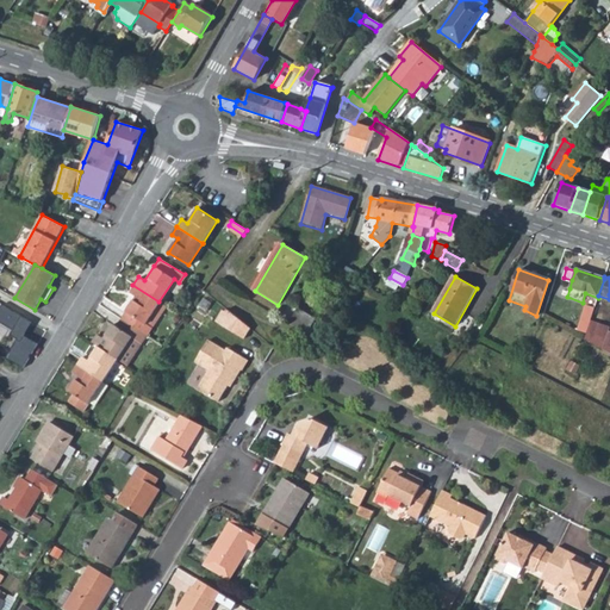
[(150,325),(163,304),(159,302),(132,285),(129,292),(135,296),(120,318),(122,319),(147,336),(153,328),(150,325)]
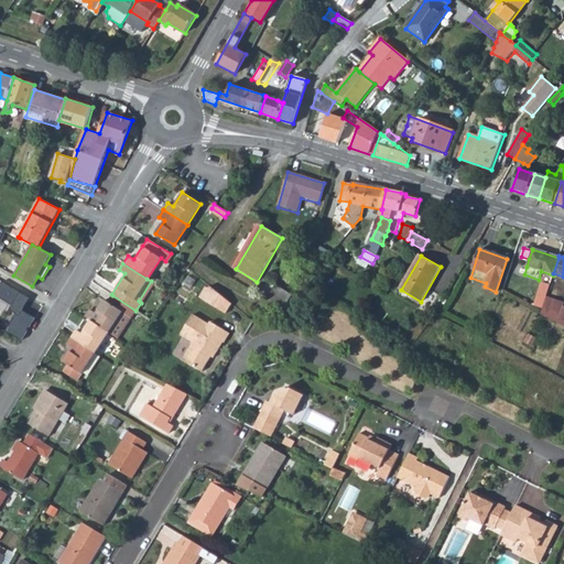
[(153,283),(151,281),(139,301),(141,303),(153,283)]
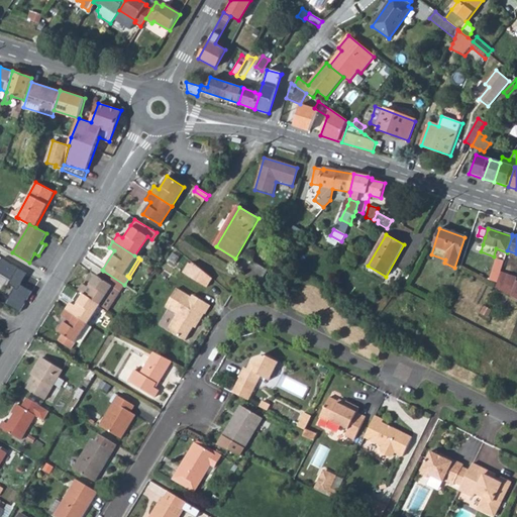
[(18,288),(7,305),(20,312),(32,292),(21,285),(28,274),(2,259),(0,261),(0,270),(13,279),(10,283),(18,288)]
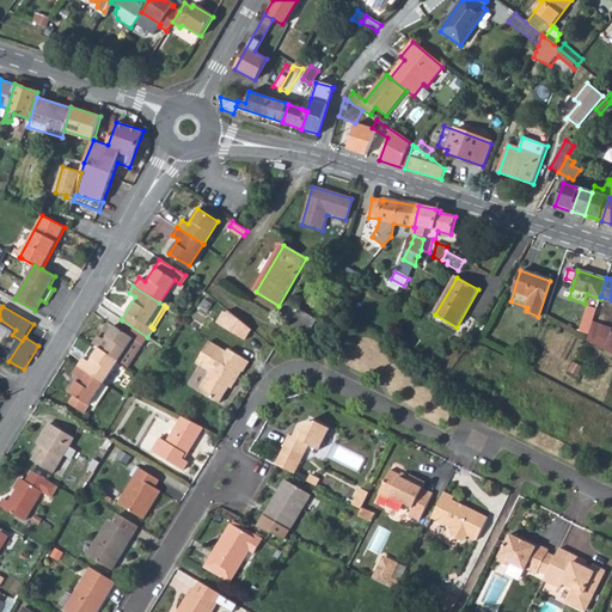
[(252,329),(230,310),(221,324),(246,340),(252,329)]
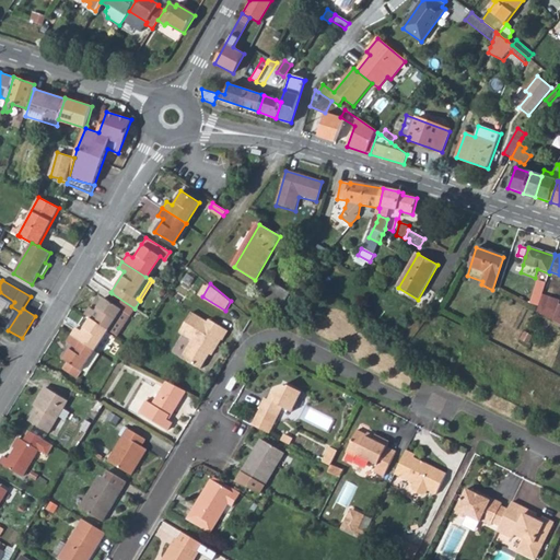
[(273,284),(265,300),(280,308),(289,293),(273,284)]
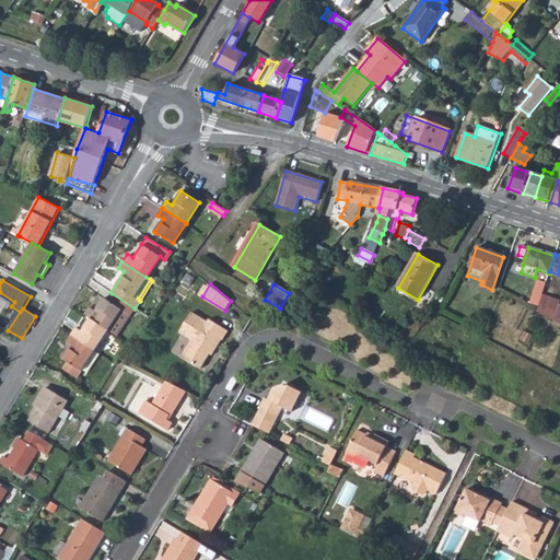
[(135,308),(112,293),(107,300),(103,298),(94,312),(89,307),(84,314),(91,318),(109,330),(117,336),(130,316),(135,308)]
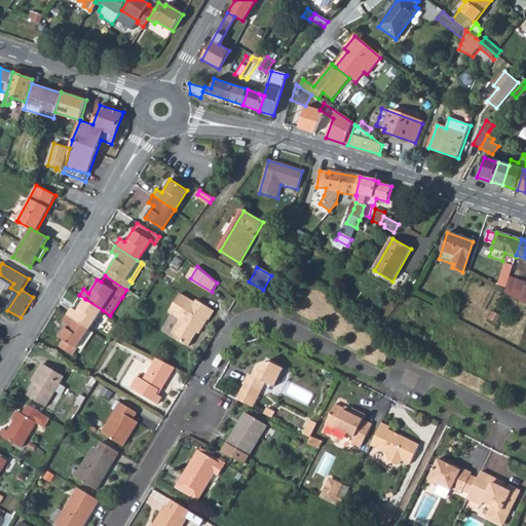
[(525,283),(509,276),(503,293),(520,301),(525,287),(525,283)]
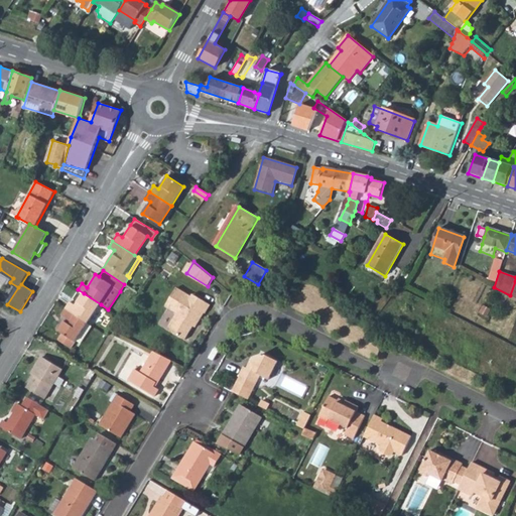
[(192,295),(178,286),(167,304),(178,311),(168,328),(186,338),(191,330),(196,324),(198,326),(206,311),(207,312),(213,303),(195,292),(192,295)]
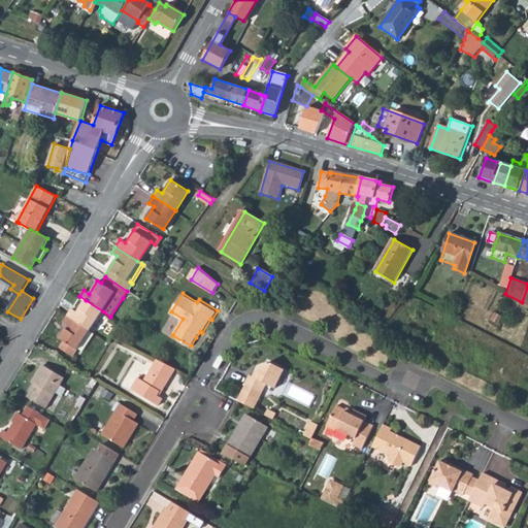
[(103,311),(86,300),(77,314),(72,310),(68,318),(91,332),(103,311)]
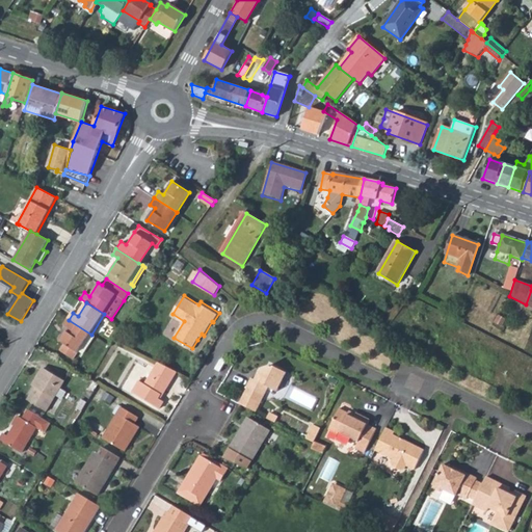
[(91,335),(69,320),(63,327),(70,330),(62,342),(67,345),(62,352),(76,361),(81,353),(86,355),(97,338),(91,335)]
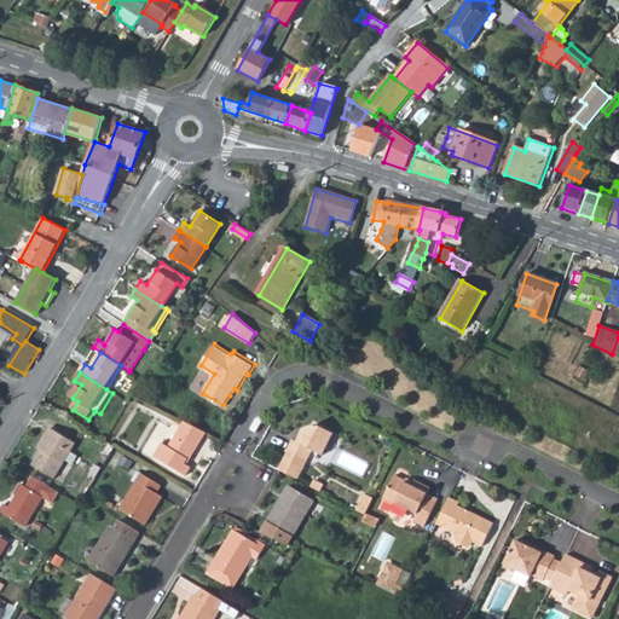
[(212,434),(189,422),(169,453),(163,450),(158,458),(191,478),(196,470),(192,467),(212,434)]
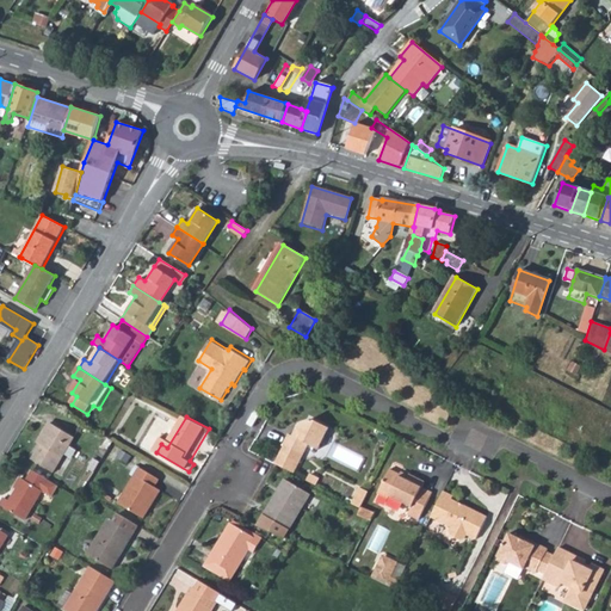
[(333,427),(315,418),(313,421),(300,426),(295,436),(291,433),(285,443),(287,444),(277,463),(279,464),(295,473),(306,454),(312,443),(321,449),(333,427)]
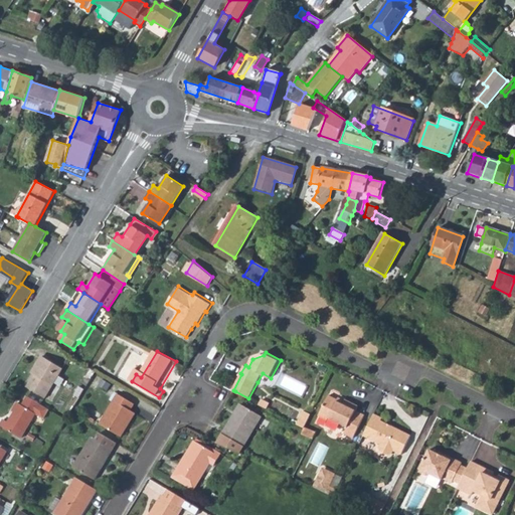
[(60,370),(42,359),(26,384),(44,395),(60,370)]
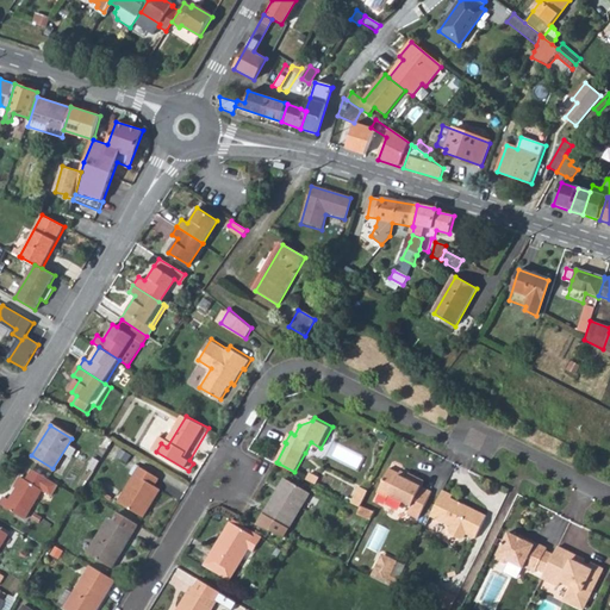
[(400,475),(390,470),(378,492),(390,498),(391,496),(412,505),(409,514),(419,520),(433,492),(422,487),(425,481),(410,474),(409,475),(408,478),(400,475)]
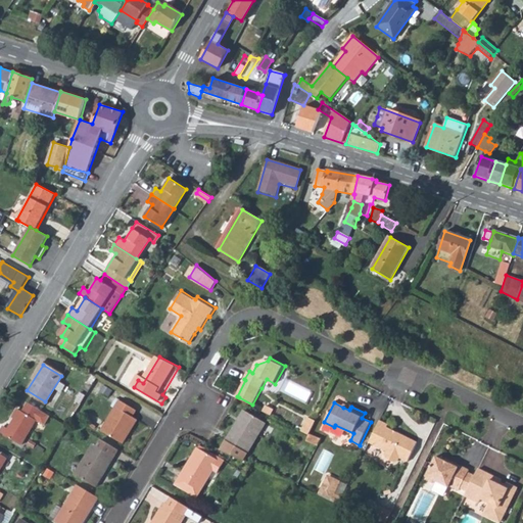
[(49,417),(28,403),(22,413),(17,410),(12,419),(16,421),(15,424),(12,422),(8,430),(3,427),(0,431),(0,433),(20,445),(32,427),(31,426),(34,420),(43,426),(49,417)]
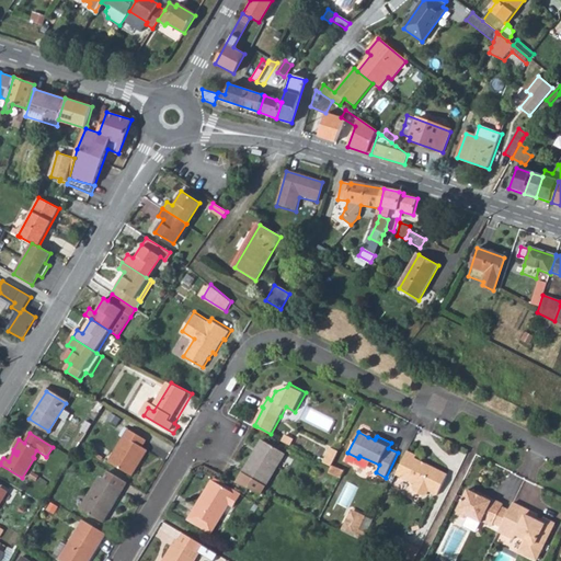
[(150,445),(130,434),(115,461),(134,472),(150,445)]
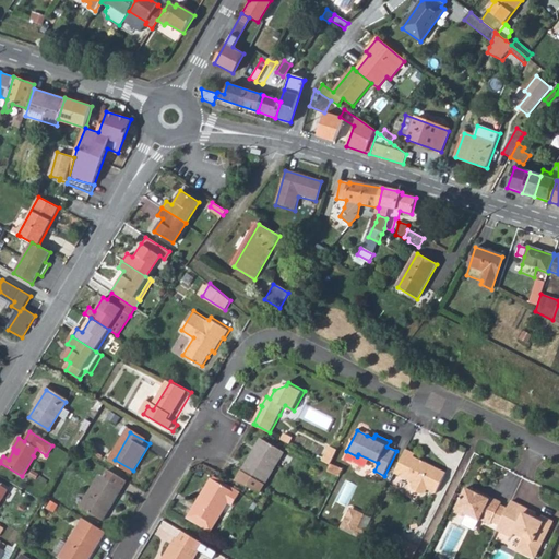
[(246,468),(238,480),(260,490),(283,453),(262,440),(246,468)]
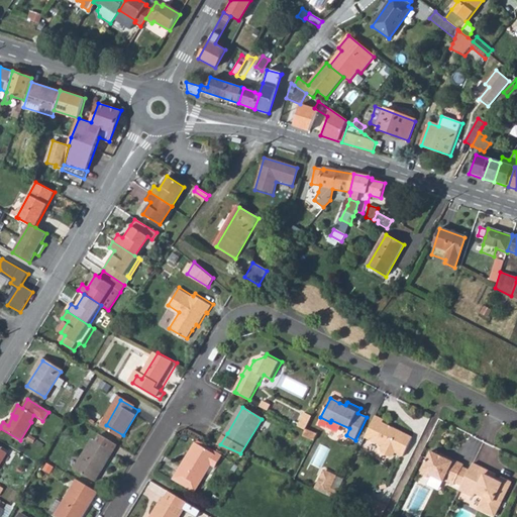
[(306,429),(312,415),(305,411),(298,425),(305,428),(306,429)]
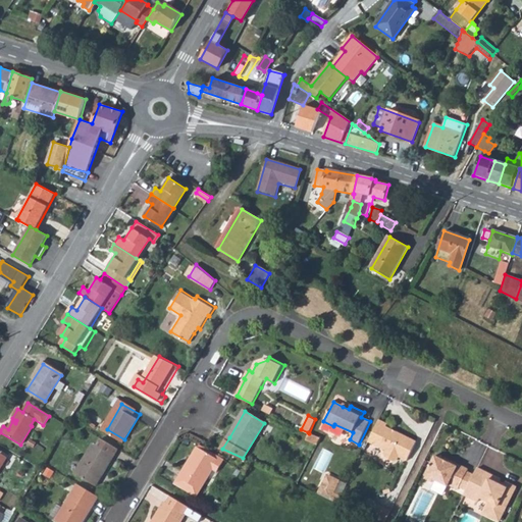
[(388,423),(380,419),(369,440),(386,450),(384,453),(386,457),(395,461),(399,459),(400,457),(409,460),(418,441),(387,426),(388,423)]
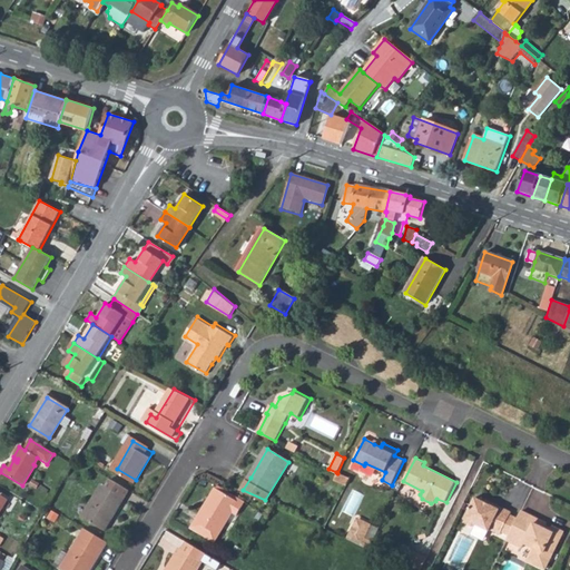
[(337,473),(336,472),(334,478),(349,485),(352,480),(337,473)]
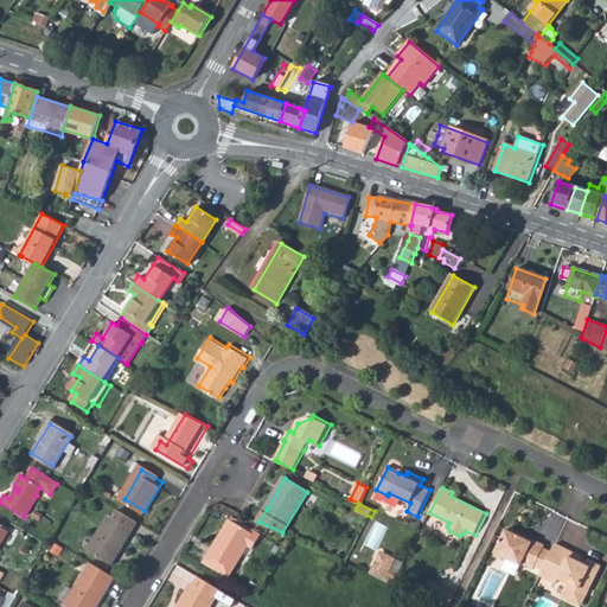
[(139,522),(117,510),(94,550),(114,563),(139,522)]
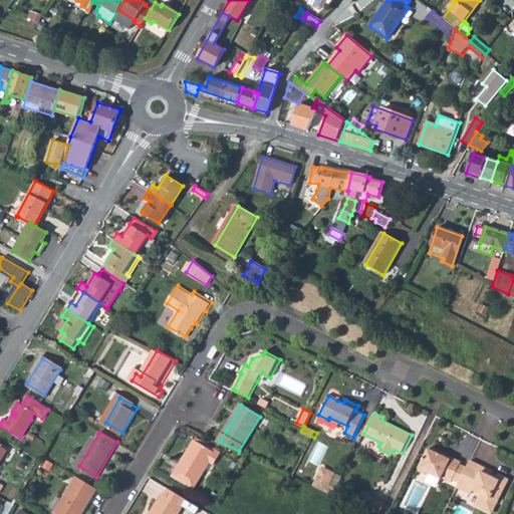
[(220,457),(197,443),(181,469),(200,480),(211,463),(215,466),(220,457)]
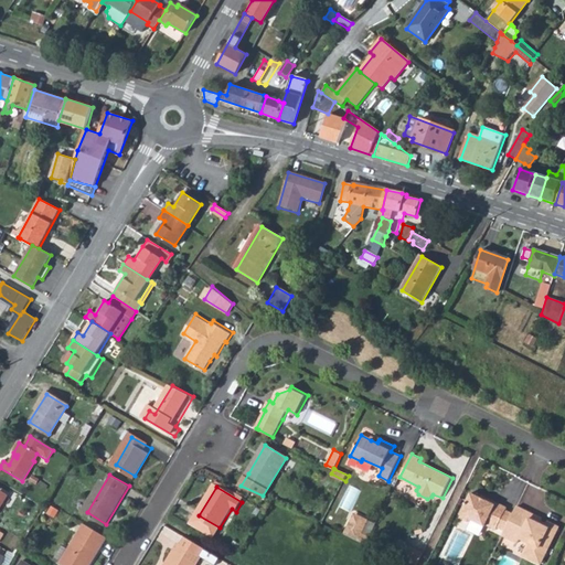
[(481,498),(471,493),(461,515),(462,520),(468,522),(472,520),(486,528),(488,525),(497,530),(499,528),(505,531),(514,514),(507,510),(508,508),(482,496),(481,498)]
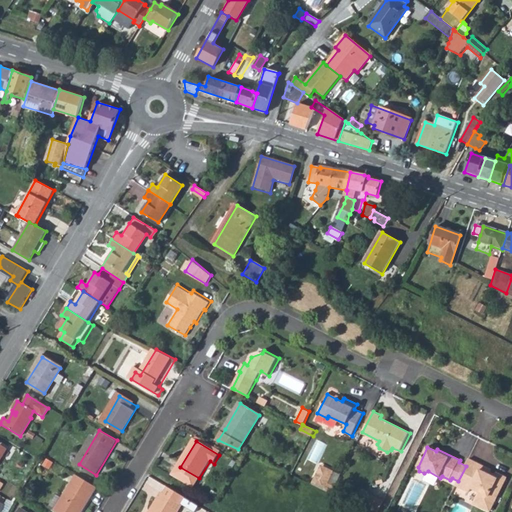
[(492,470),(469,459),(466,466),(458,481),(456,485),(470,492),(472,488),(480,491),(483,498),(479,505),(491,511),(507,478),(497,473),(496,475),(495,477),(490,474),(491,473),(492,470)]
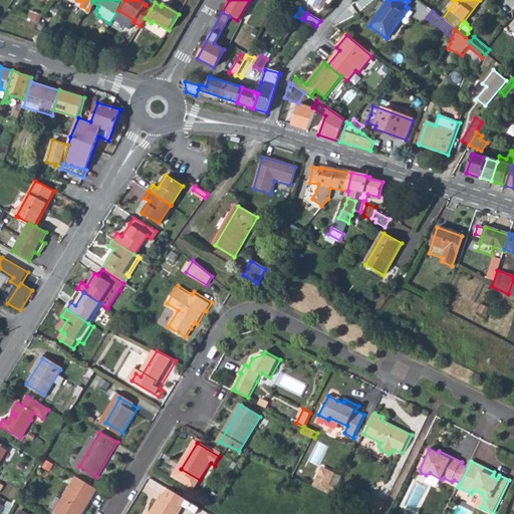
[(323,471),(334,476),(336,472),(325,467),(323,471)]
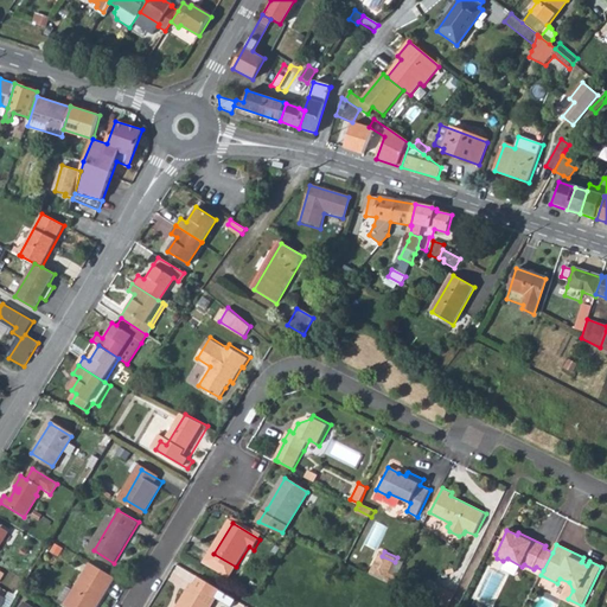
[(213,554),(208,563),(230,576),(236,567),(213,554)]
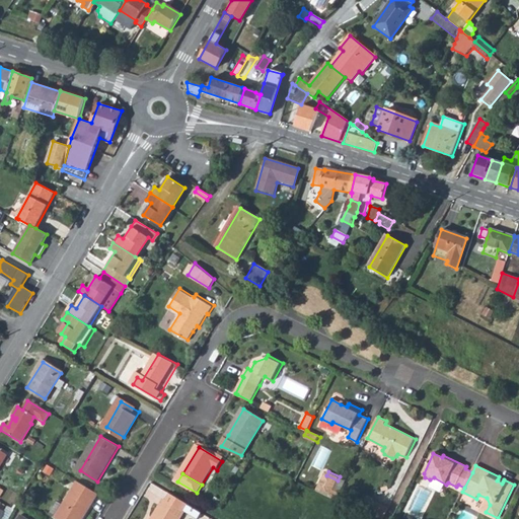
[(326,475),(319,490),(335,498),(338,499),(341,492),(334,489),(338,480),(326,475)]
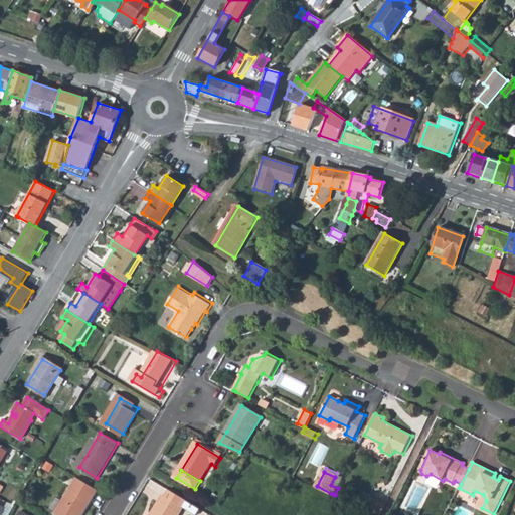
[(82,514),(99,490),(80,479),(59,513),(62,514),(82,514)]
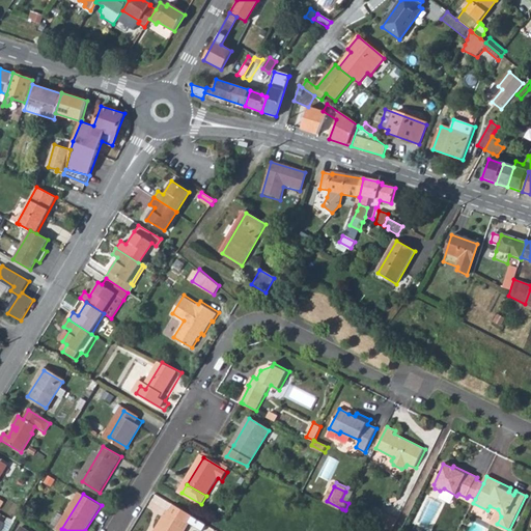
[(176,505),(172,513),(189,524),(193,515),(176,505)]
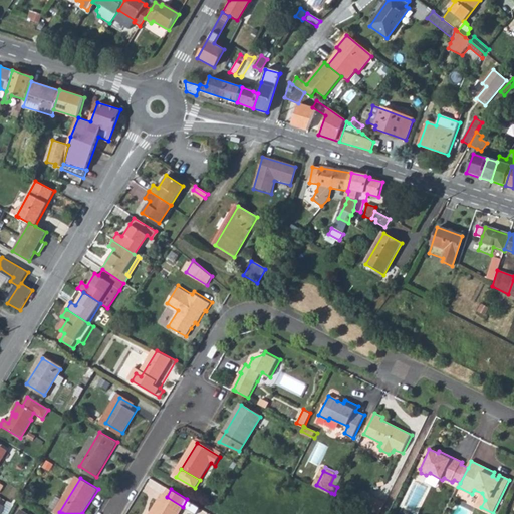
[(476,504),(481,507),(485,500),(482,493),(476,504)]
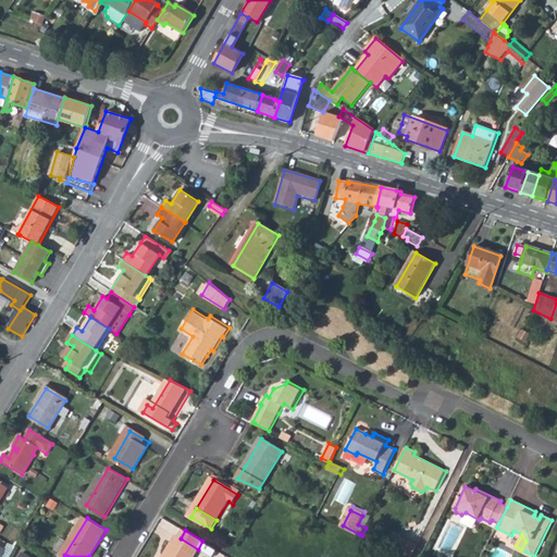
[(405,556),(411,556),(419,544),(403,536),(395,552),(405,556)]
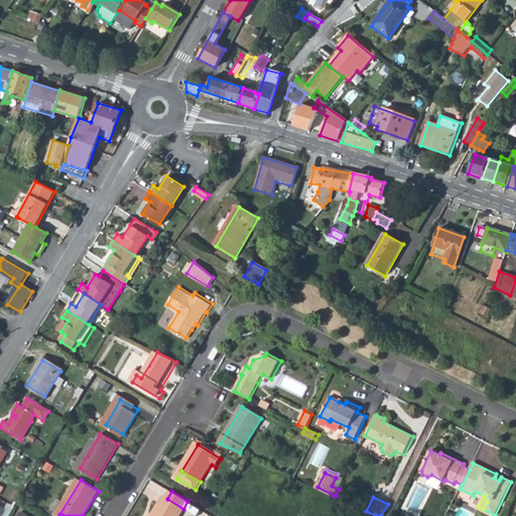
[(167,499),(165,498),(154,515),(180,515),(184,510),(183,509),(167,499)]
